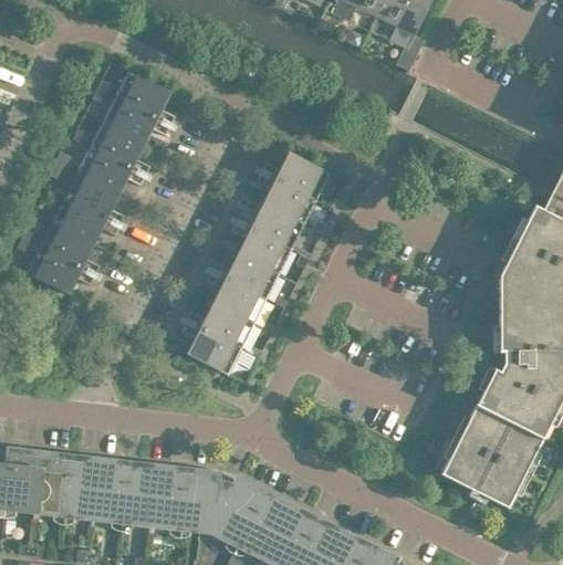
[(357,7),(377,17),(385,0),(337,0),(333,12),(351,21),(357,7)]
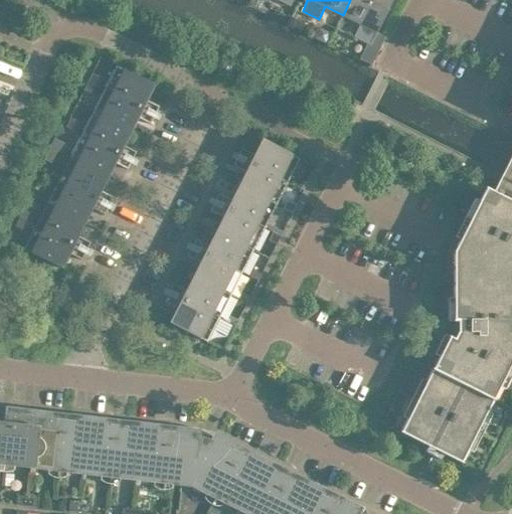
[(350,0),(343,15),(361,24),(355,37),(372,45),(393,0),(350,0)]
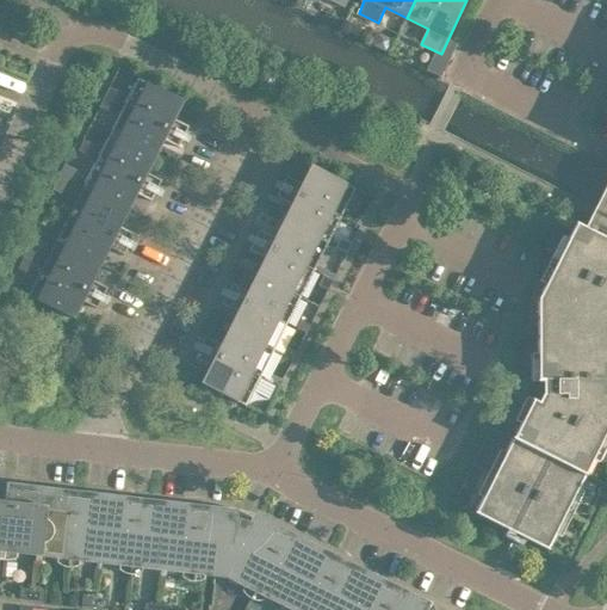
[(112,133),(152,153),(160,136),(180,147),(190,125),(169,116),(179,98),(140,78),(112,133)]
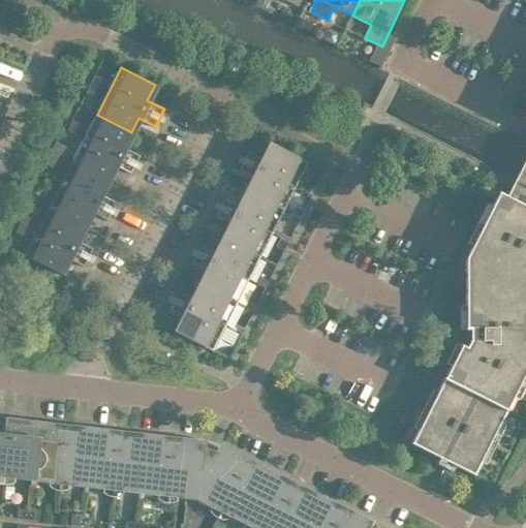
[(96,74),(88,92),(96,96),(104,79),(96,74)]
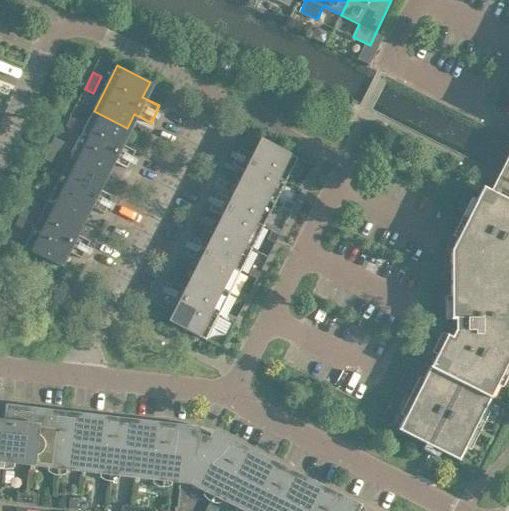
[(71,156),(104,173),(111,159),(128,168),(137,150),(120,142),(127,128),(94,111),(71,156)]
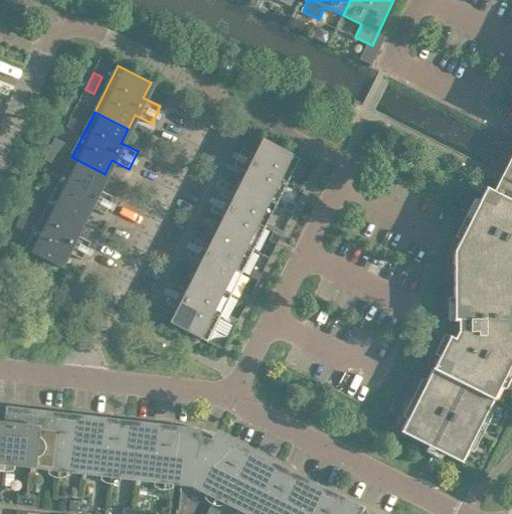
[(71,117),(67,126),(76,130),(80,122),(71,117)]
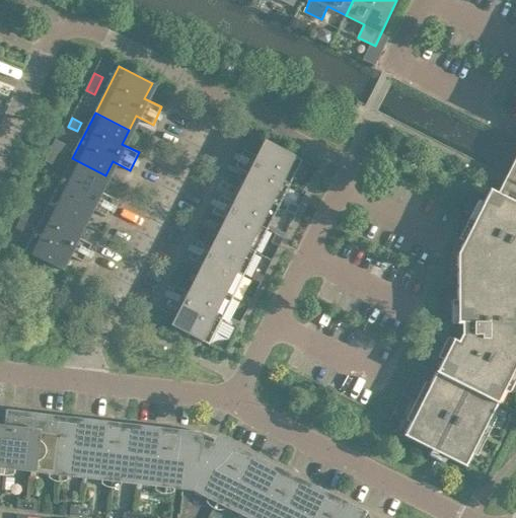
[(56,140),(52,148),(63,154),(67,146),(56,140)]
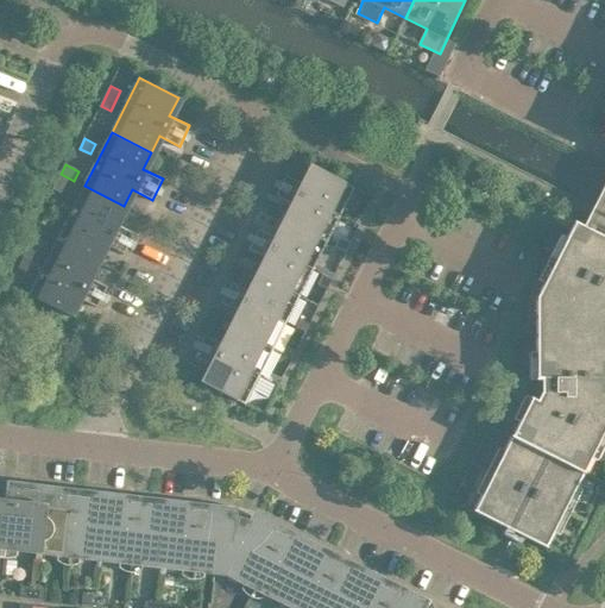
[(297,206),(289,223),(328,242),(355,187),(316,167),(307,185),(288,175),(277,195),(297,206)]
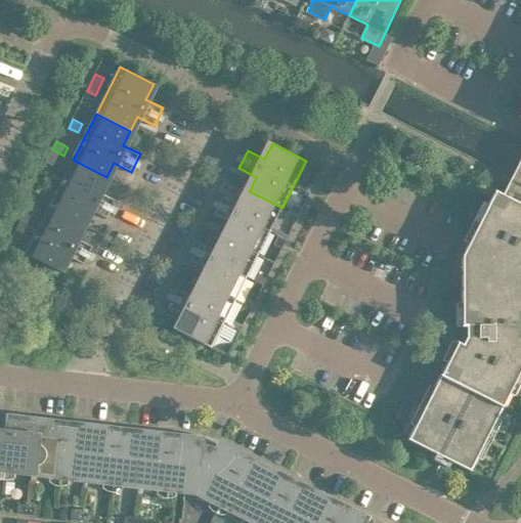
[(58,154),(51,150),(46,161),(53,165),(58,154)]
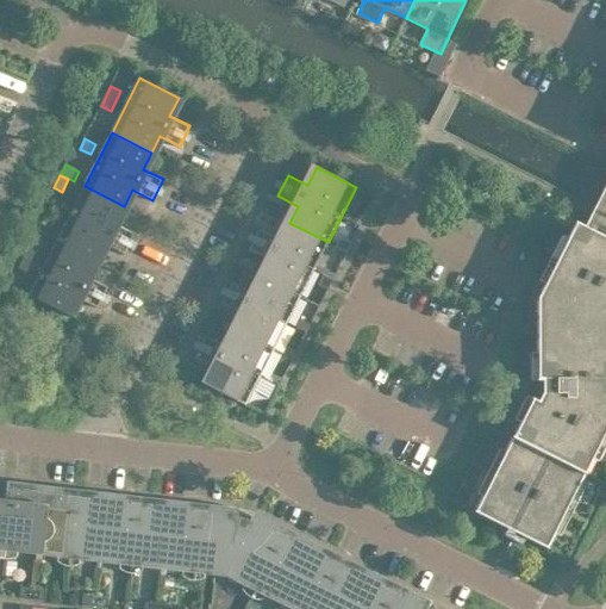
[(57,240),(64,243),(97,260),(105,243),(125,254),(136,232),(116,223),(124,206),(85,186),(57,240)]
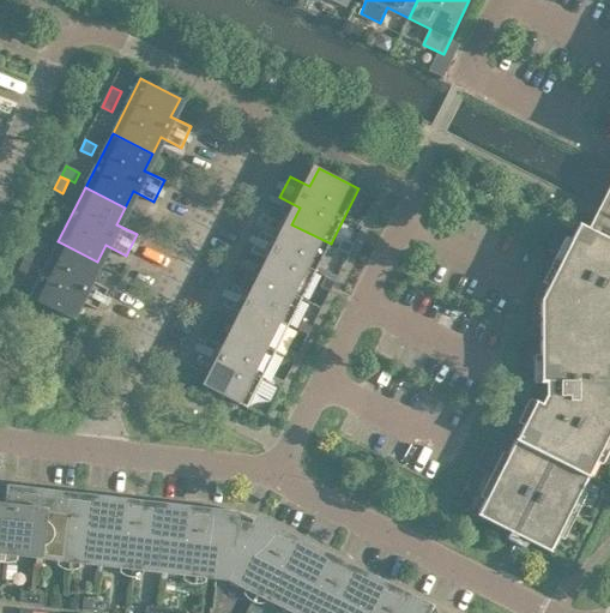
[(609,187),(590,229),(609,239),(609,187)]
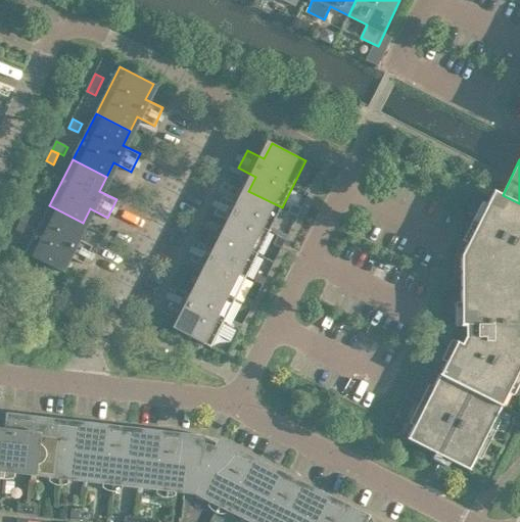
[(310,193),(314,186),(306,183),(302,189),(310,193)]
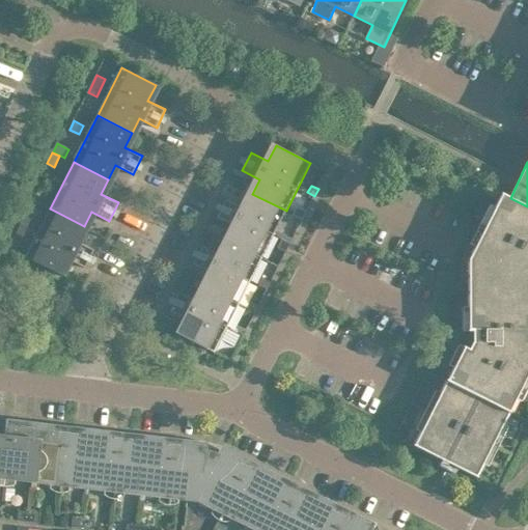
[(527,206),(510,198),(500,193),(500,194),(501,194),(469,260),(469,329),(464,329),(462,328),(461,330),(463,331),(456,342),(454,341),(453,343),(464,349),(415,445),(413,444),(413,445),(478,478),(478,477),(477,476),(527,374),(527,206)]
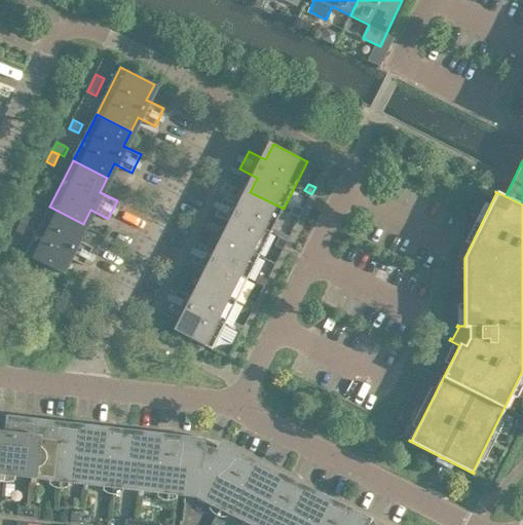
[(233,224),(226,238),(260,255),(284,209),(250,192),(243,207),(225,197),(216,215),(233,224)]
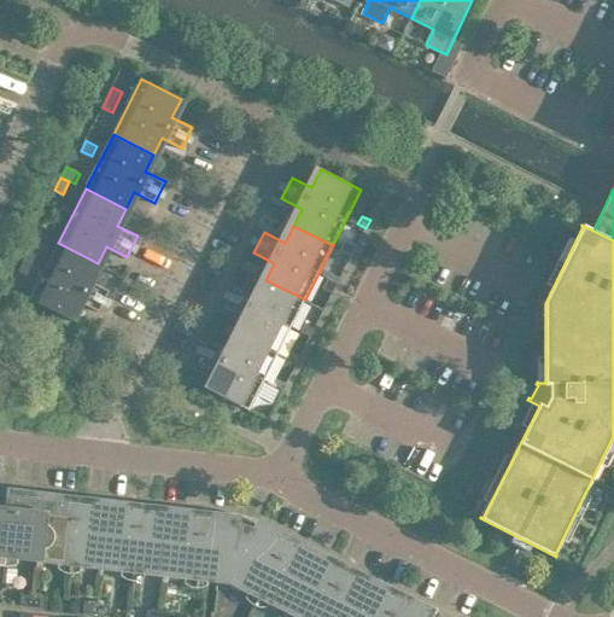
[(346,240),(341,250),(352,255),(357,246),(346,240)]
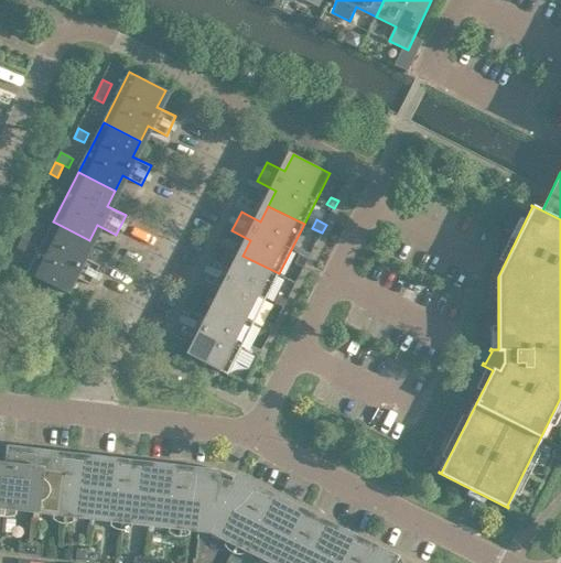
[(28,272),(64,291),(73,274),(92,284),(100,266),(82,256),(89,240),(60,225),(53,222),(28,272)]
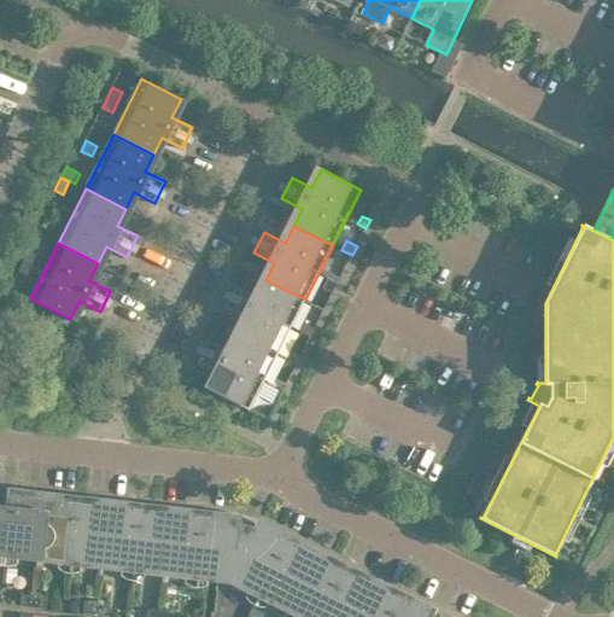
[(30,251),(25,261),(34,265),(39,255),(30,251)]
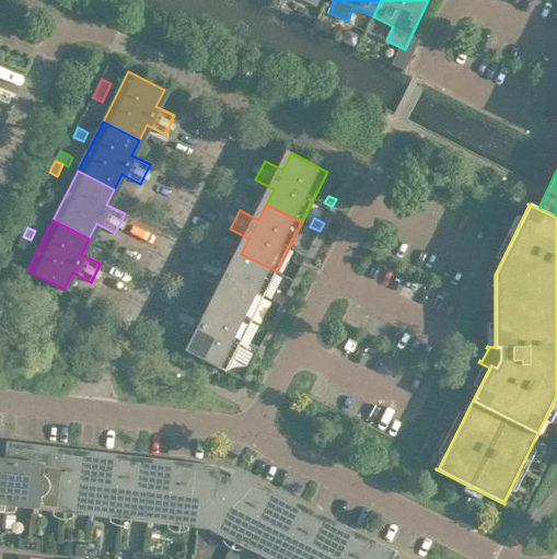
[(23,236),(20,241),(18,245),(26,249),(32,241),(31,240),(23,236)]
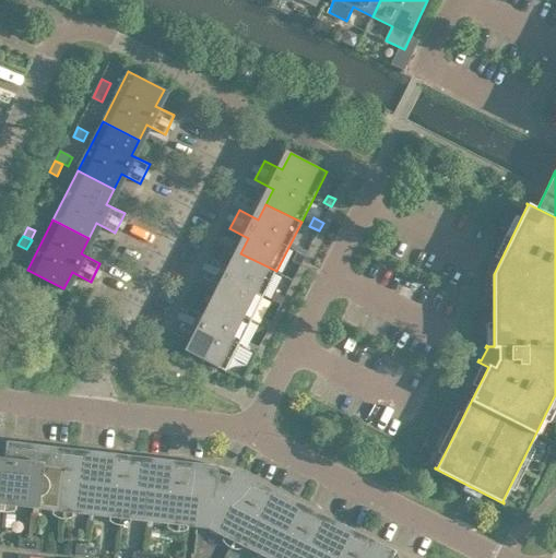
[(302,265),(306,256),(299,252),(294,261),(302,265)]
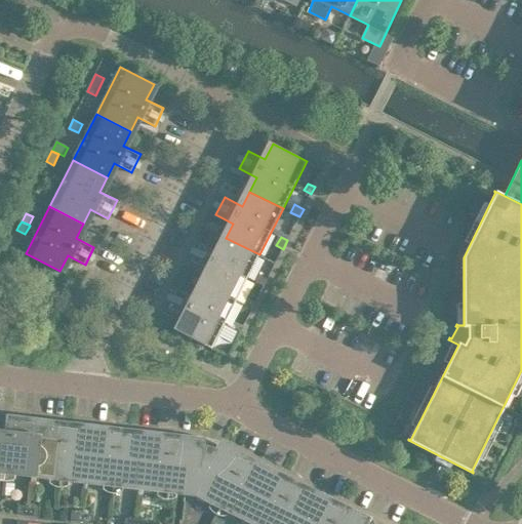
[(259,254),(226,238),(218,252),(201,243),(192,260),(209,270),(202,284),(236,300),(259,254)]
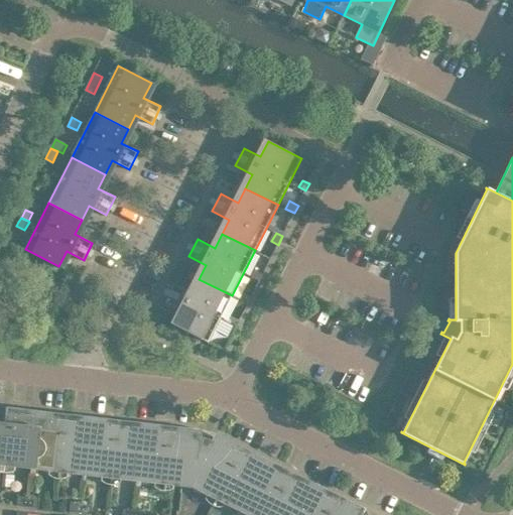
[(260,280),(264,273),(256,269),(252,276),(260,280)]
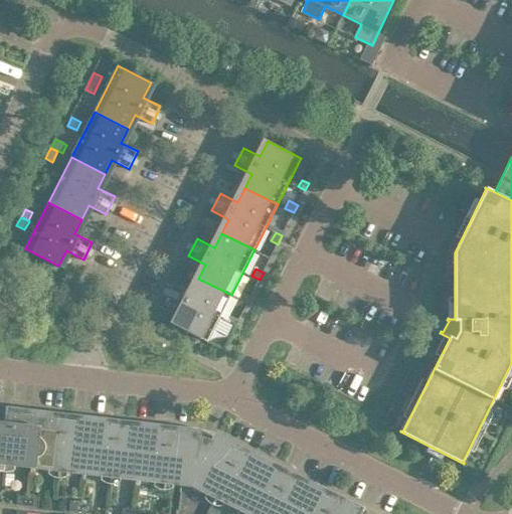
[(231,295),(198,279),(191,292),(174,284),(166,301),(183,310),(175,325),(208,341),(231,295)]
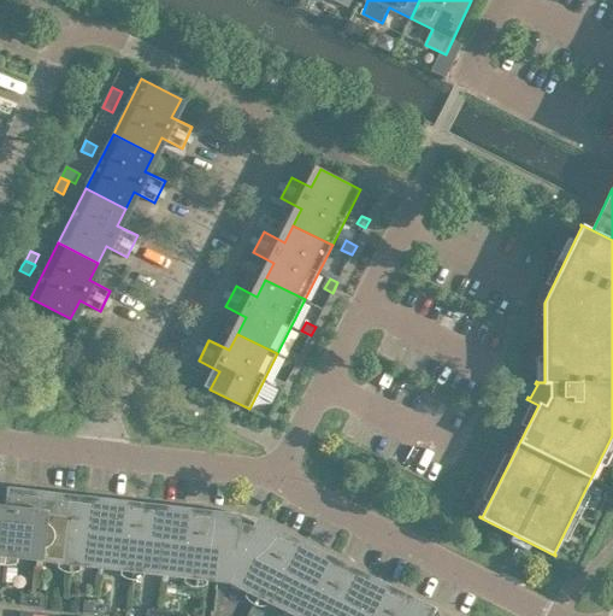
[(286,358),(296,364),(301,356),(290,350),(286,358)]
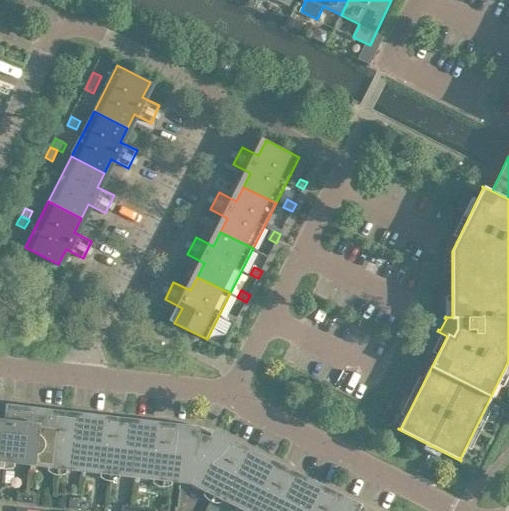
[(220,317),(235,325),(238,318),(229,313),(227,317),(222,314),(220,317)]
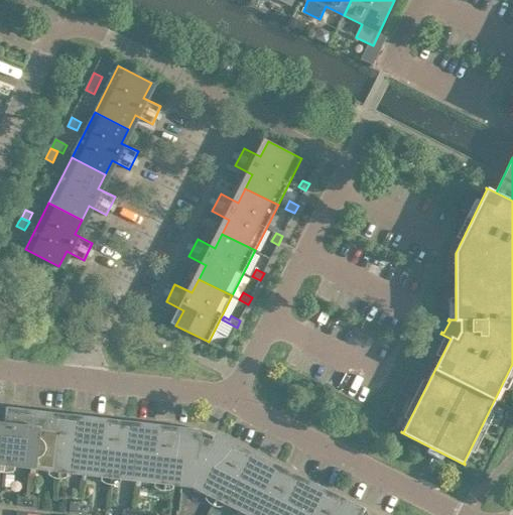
[(0,463),(5,464),(194,486),(252,514),(368,514),(369,513),(361,509),(360,511),(216,438),(200,433),(11,412),(10,425),(0,423),(0,463)]
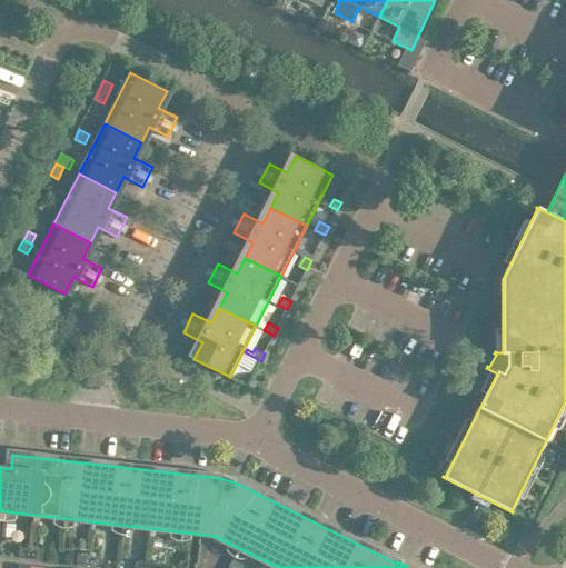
[(21,548),(20,557),(43,560),(45,550),(21,548)]
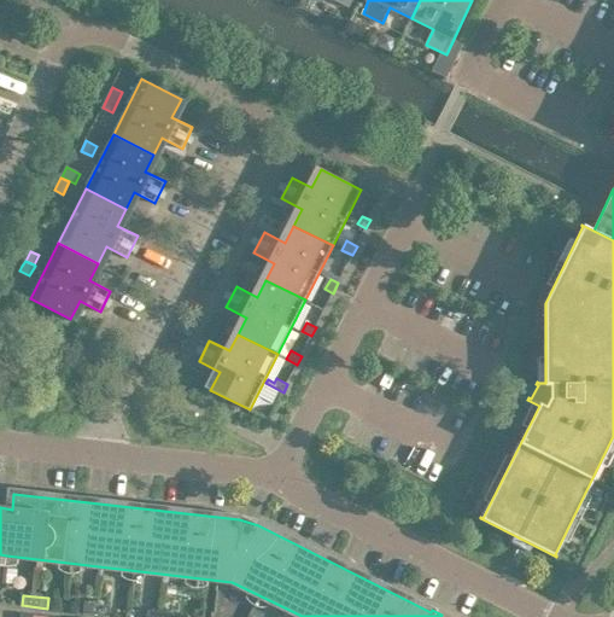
[(85,612),(110,616),(111,605),(86,603),(85,612)]
